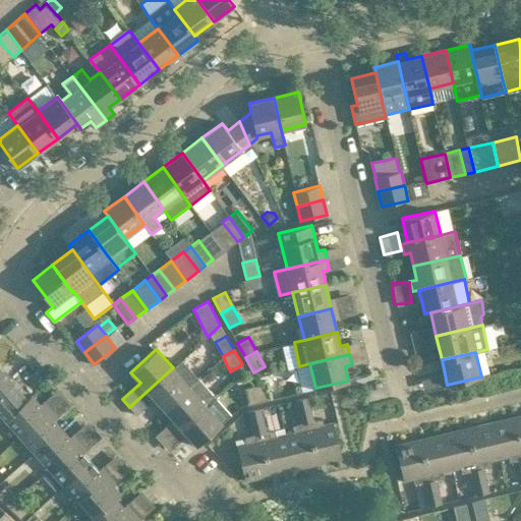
[(155,398),(164,409),(198,379),(181,360),(173,367),(129,407),(136,414),(155,398)]
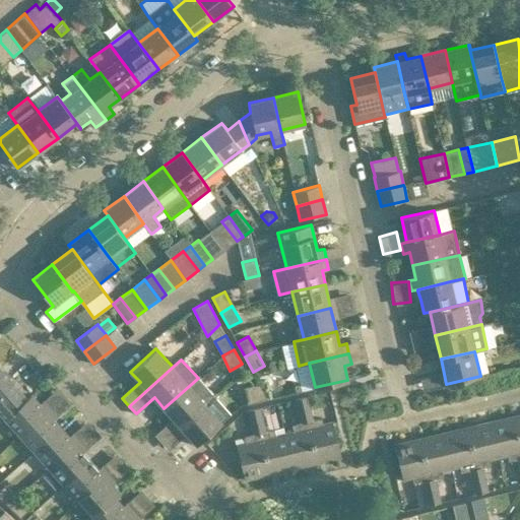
[(0,377),(0,412),(3,416),(26,396),(5,373),(0,377)]
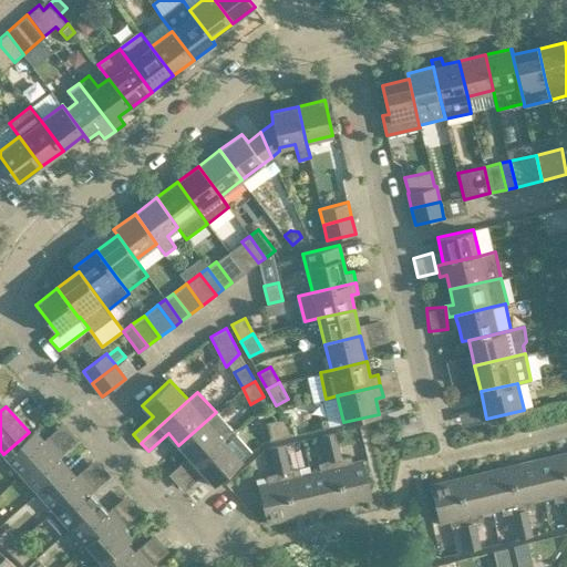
[(183,462),(191,470),(224,440),(234,431),(216,412),(178,445),(188,456),(183,462)]
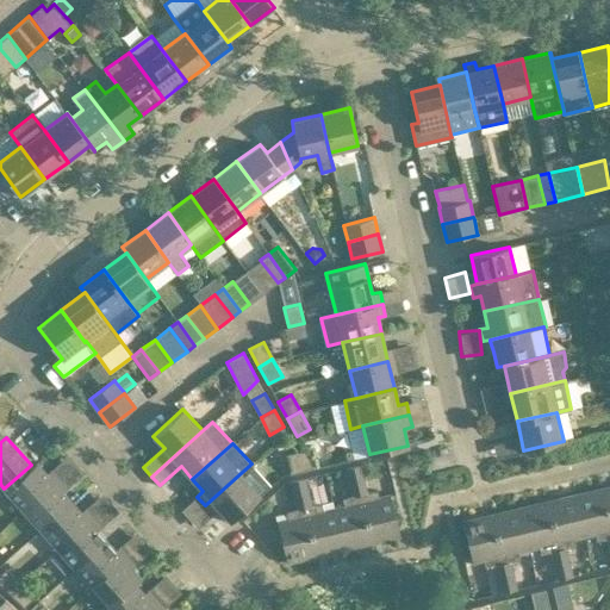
[(315,447),(300,450),(305,470),(319,466),(315,447)]
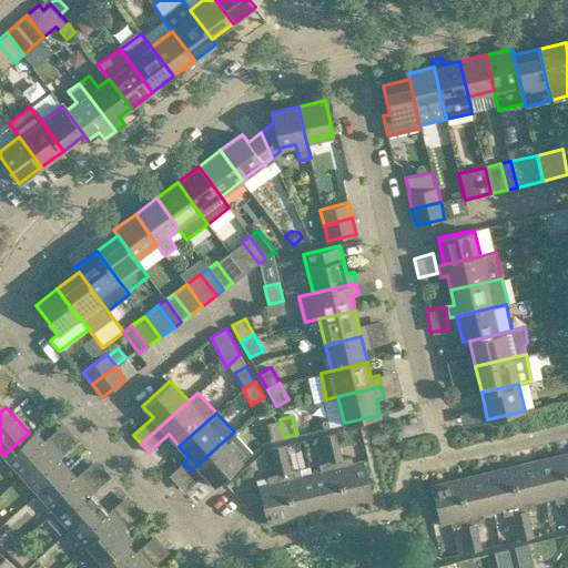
[(280,419),(266,423),(271,440),(284,437),(280,419)]
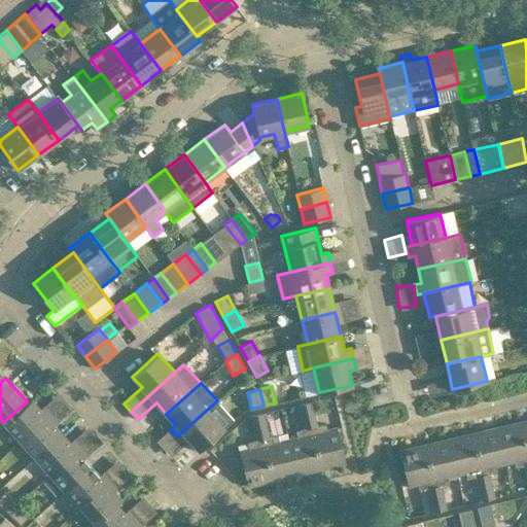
[(3,422),(20,441),(47,417),(32,399),(28,403),(27,401),(3,422)]
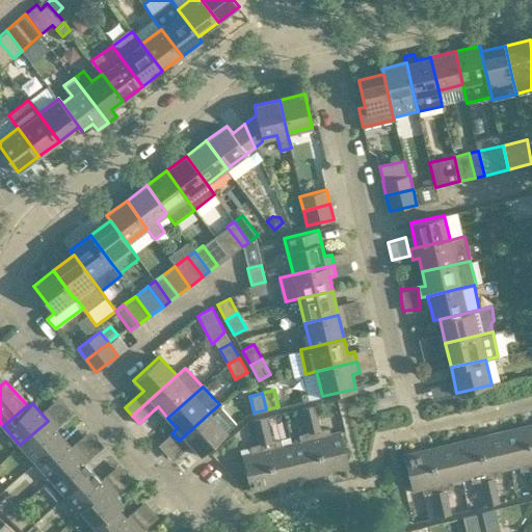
[(184,435),(179,441),(186,449),(191,444),(202,455),(222,435),(227,432),(227,431),(236,424),(219,404),(210,413),(184,435)]
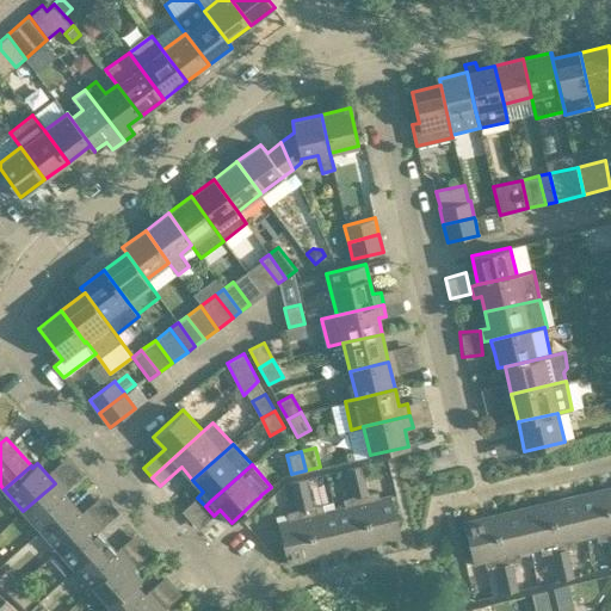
[(360,464),(353,467),(372,543),(401,537),(390,494),(380,497),(377,491),(368,493),(360,464)]
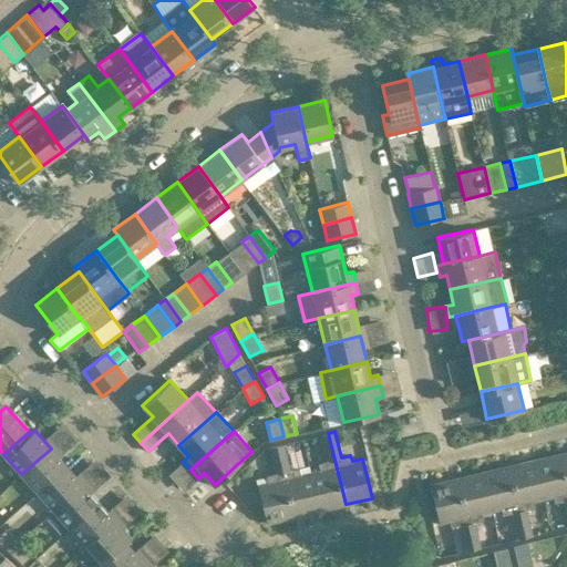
[(320,468),(310,471),(319,511),(346,504),(328,433),(321,434),(328,461),(318,463),(320,468)]
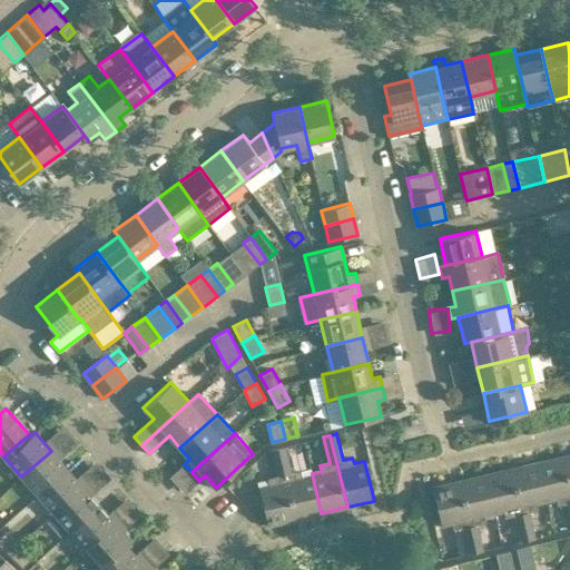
[(284,446),(278,448),(295,519),(321,513),(312,473),(302,477),(300,470),(290,472),(284,446)]
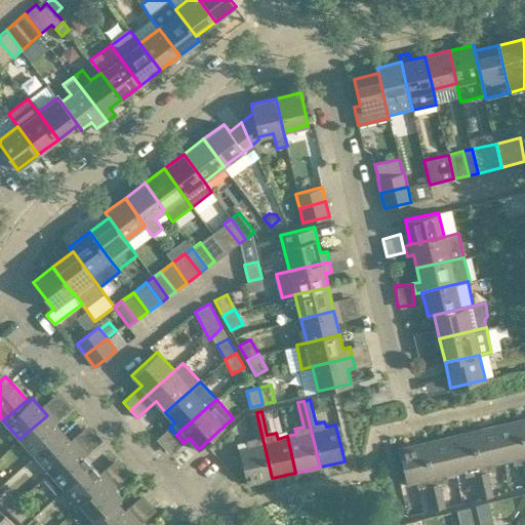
[(272,478),(256,412),(250,413),(255,438),(247,440),(248,446),(239,448),(247,484),(272,478)]
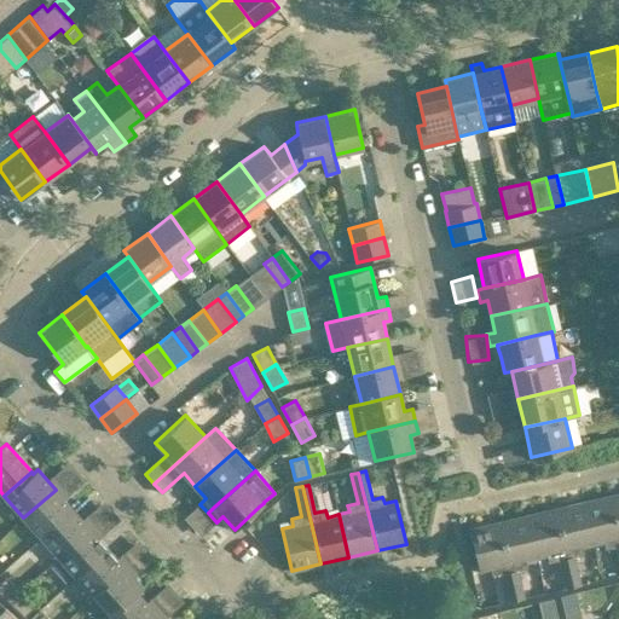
[(23,518),(41,538),(73,509),(56,490),(23,518)]
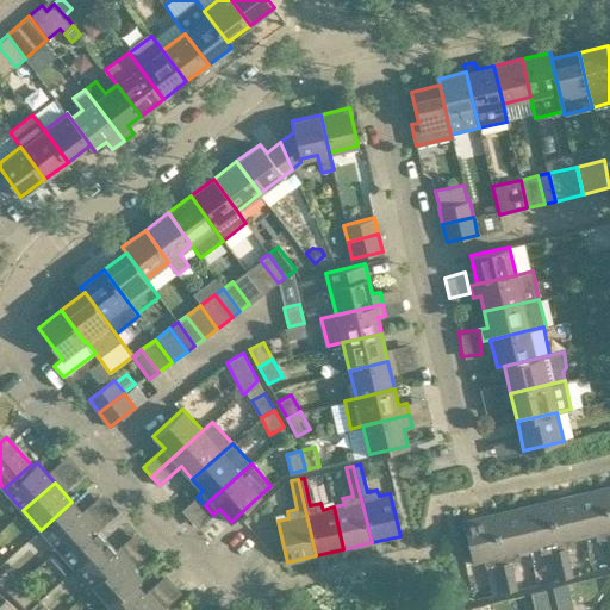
[(609,520),(603,487),(574,495),(584,536),(596,533),(597,540),(608,537),(609,549),(609,520)]
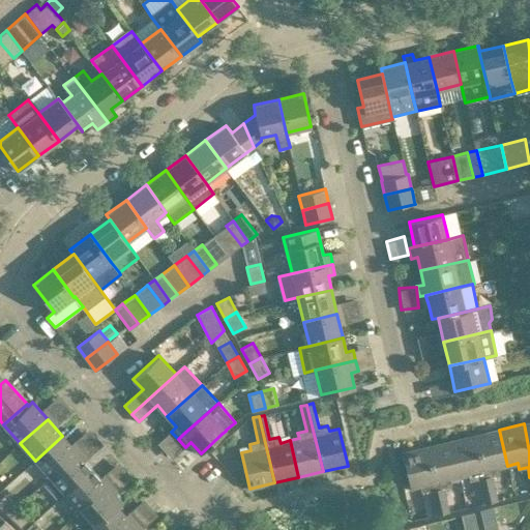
[(499,430),(475,435),(491,502),(497,500),(492,476),(500,473),(499,468),(507,466),(499,430)]
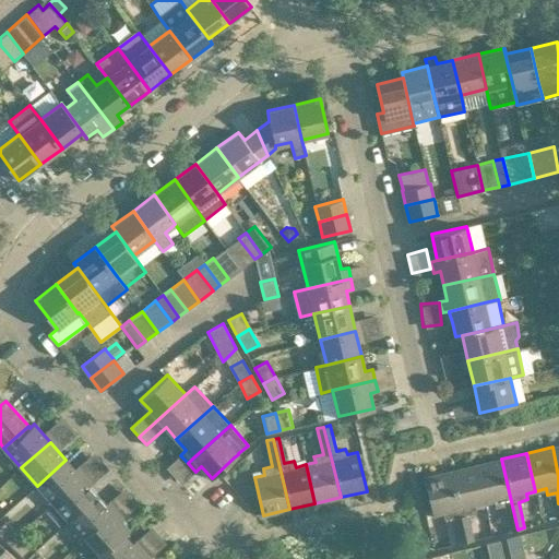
[(501,459),(475,465),(485,503),(495,501),(496,507),(506,504),(511,531),(518,530),(501,459)]
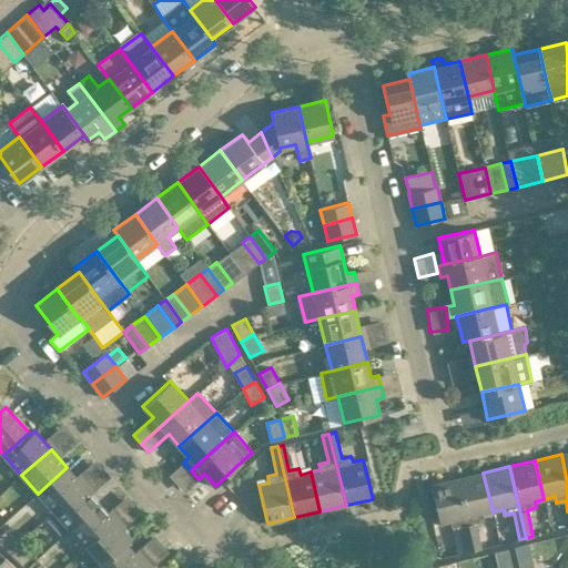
[(38,494),(53,511),(83,485),(67,467),(38,494)]
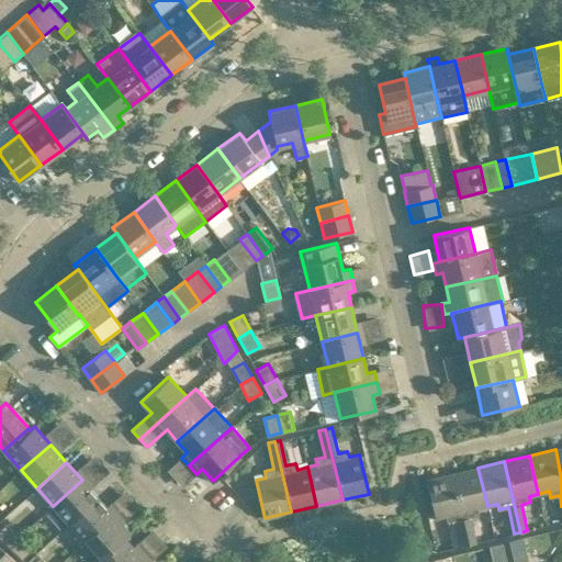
[(478,468),(452,473),(469,544),(475,542),(470,516),(479,514),(478,508),(487,506),(478,468)]
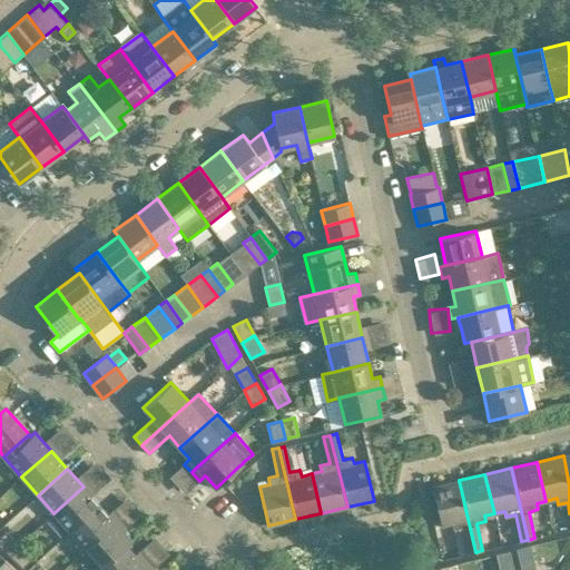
[(475,552),(459,480),(432,487),(441,526),(452,523),(453,529),(463,527),(470,553),(475,552)]
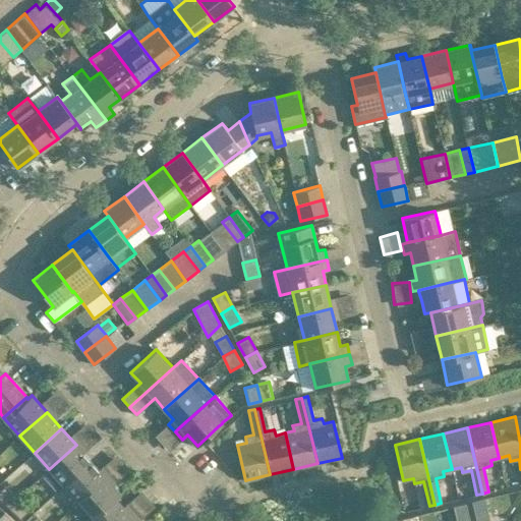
[(49,469),(64,485),(91,461),(76,445),(49,469)]
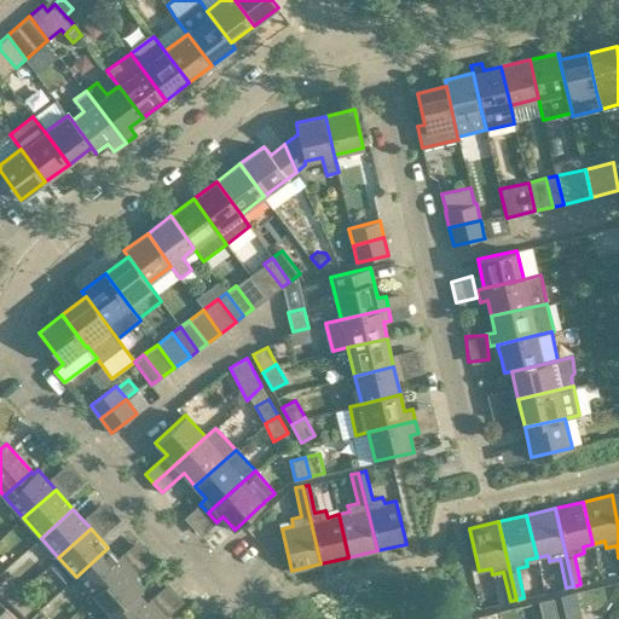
[(76,577),(93,596),(126,567),(108,548),(76,577)]
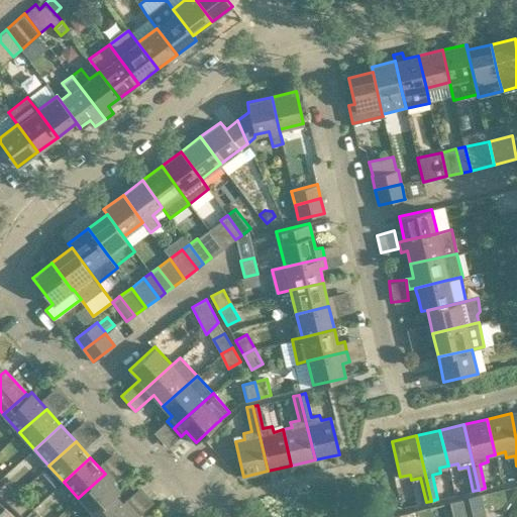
[(87,516),(89,516),(119,490),(105,474),(78,498),(92,513),(87,516)]
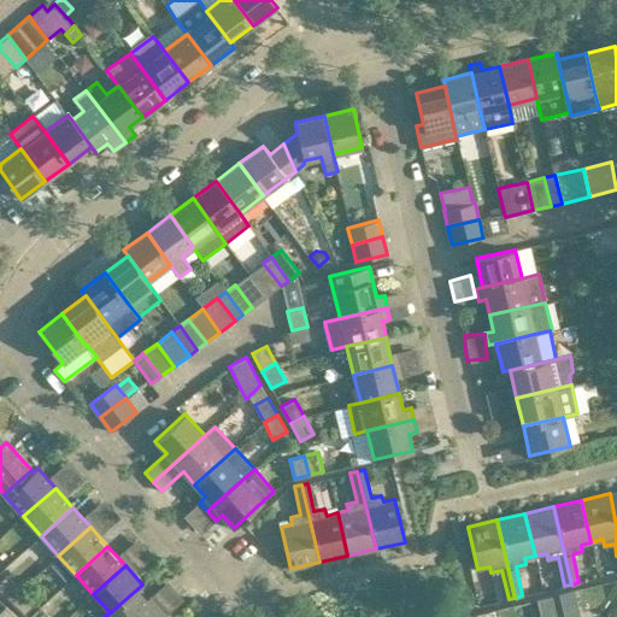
[(6,575),(0,581),(0,589),(10,599),(21,589),(6,575)]
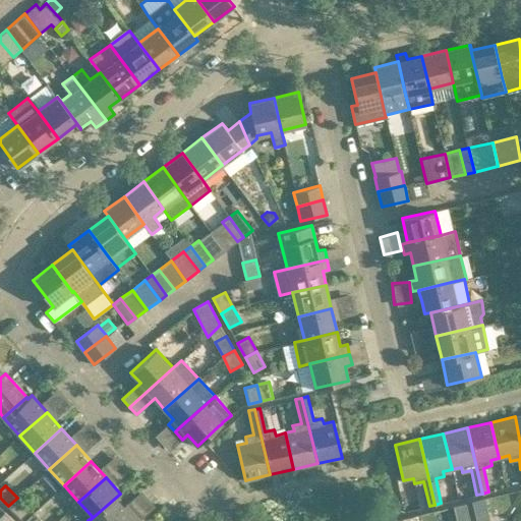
[(90,520),(122,520),(130,514),(116,499),(120,495),(120,494),(90,520)]
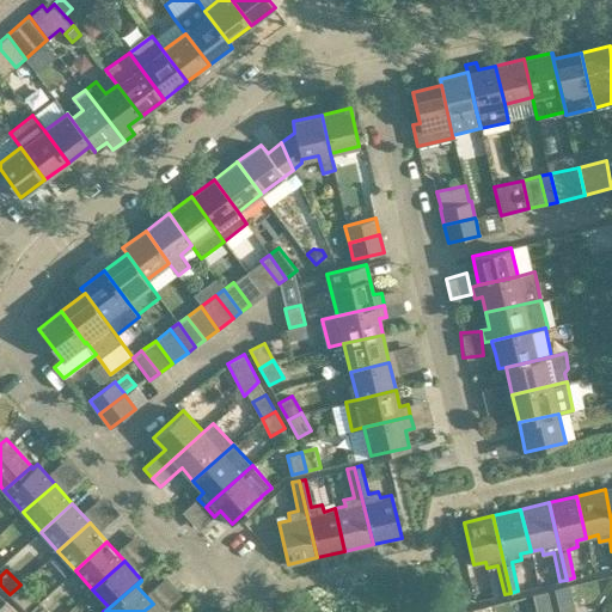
[(20,585),(10,594),(24,609),(35,598),(20,585)]
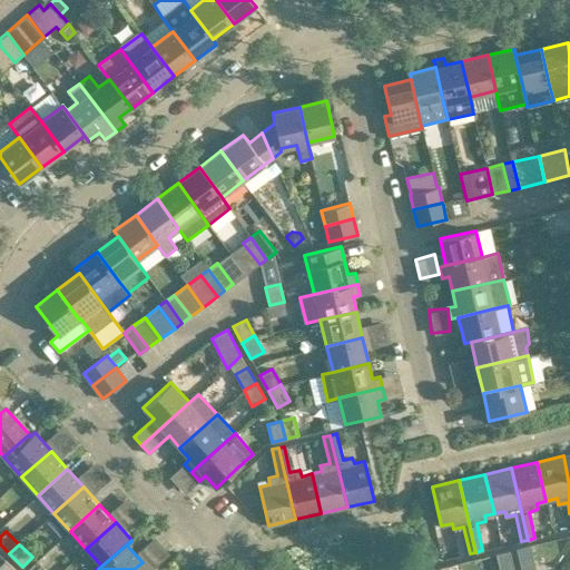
[(536,569),(530,544),(516,548),(520,569),(536,569)]
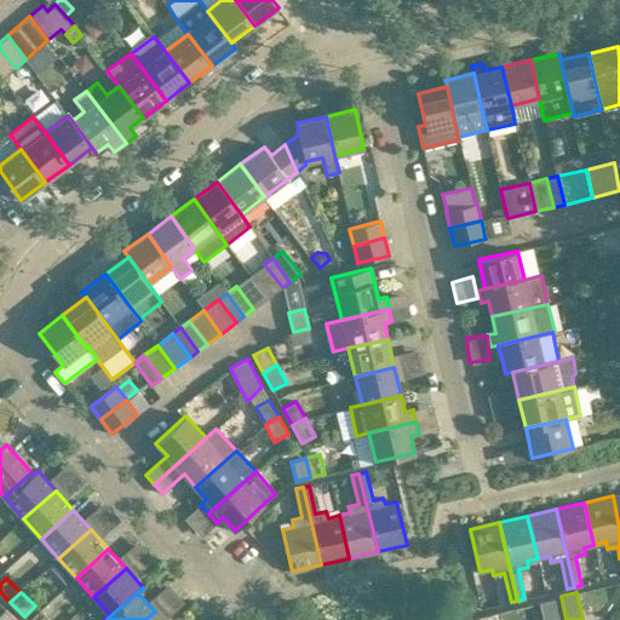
[(555,598),(539,602),(543,619),(551,619),(560,618),(555,598)]
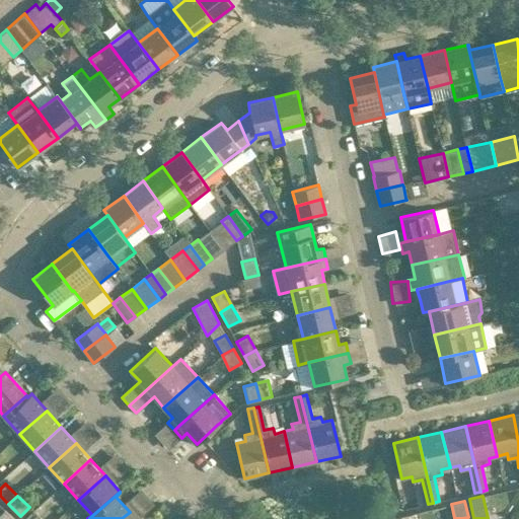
[(14,518),(5,510),(0,515),(0,518),(14,518)]
